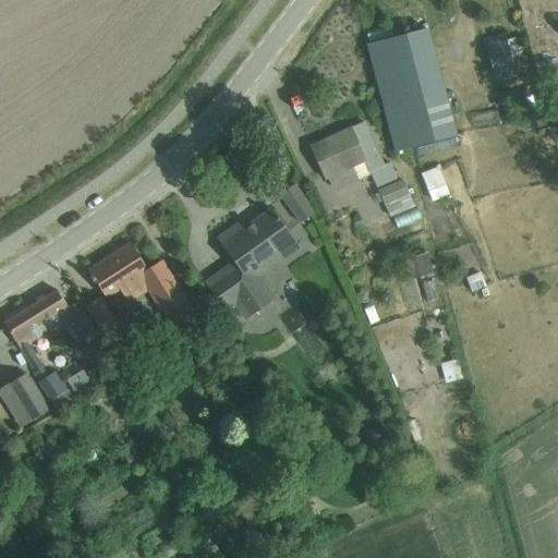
[(368,44),(396,152),(455,136),(427,28),(368,44)]
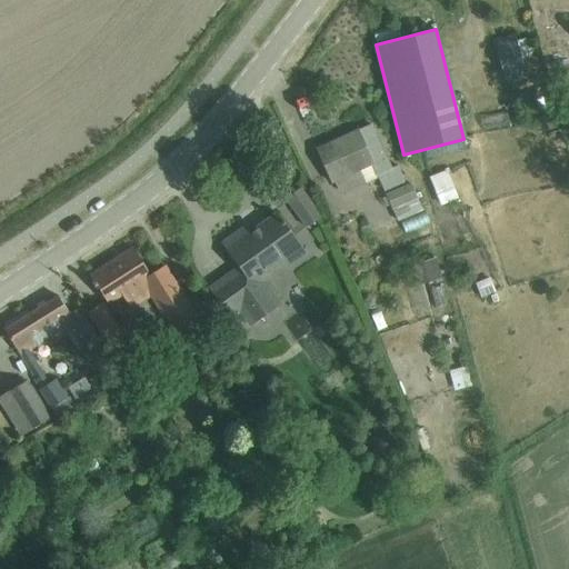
[(523,62),(531,60),(528,47),(497,55),(503,83),(527,78),(523,62)]
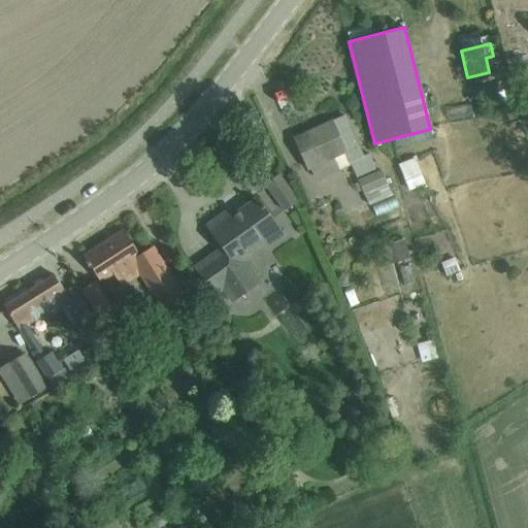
[(351,128),(347,118),(334,123),(333,122),(295,137),(308,169),(345,154),(355,177),(375,169),(369,154),(362,157),(350,128),(351,128)]
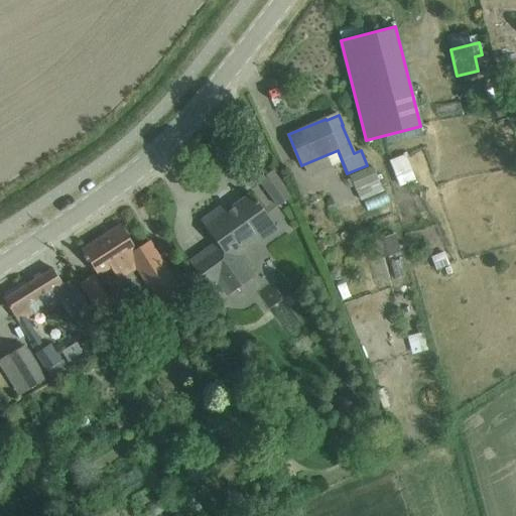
[(410,171),(403,154),(391,159),(398,177),(410,171)]
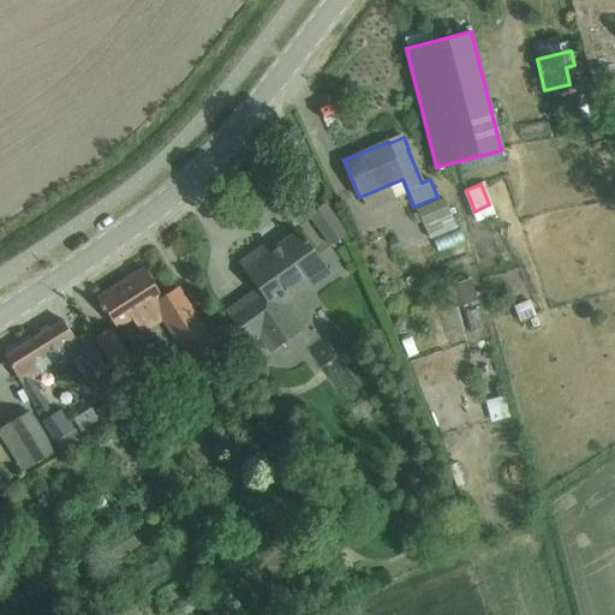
[(418,208),(430,236),(458,225),(446,197),(418,208)]
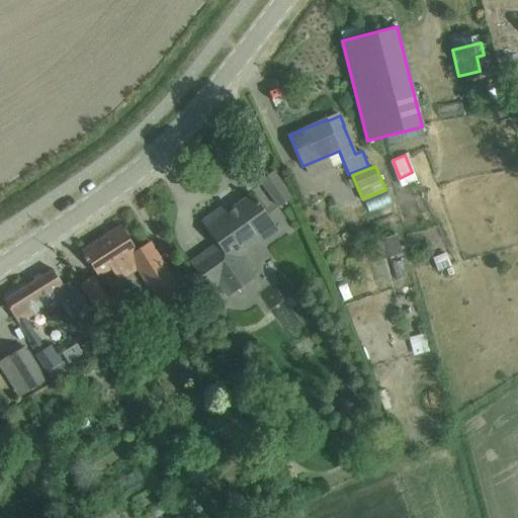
[(295,198),(277,171),(264,181),(282,207),(295,198)]
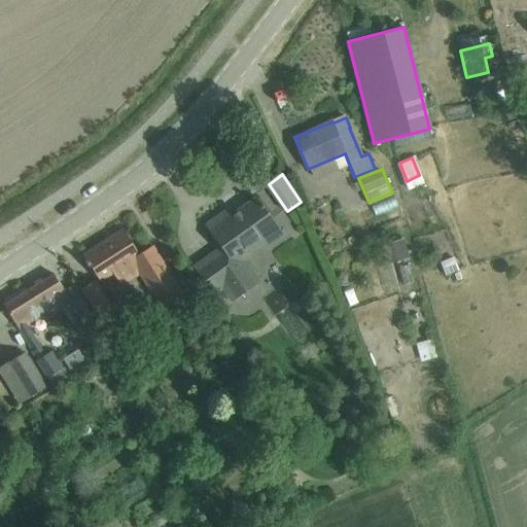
[(223,245),(217,249),(196,265),(215,292),(224,286),(234,300),(261,279),(247,258),(250,256),(247,251),(281,227),(259,198),(235,215),(232,210),(209,225),(223,245)]
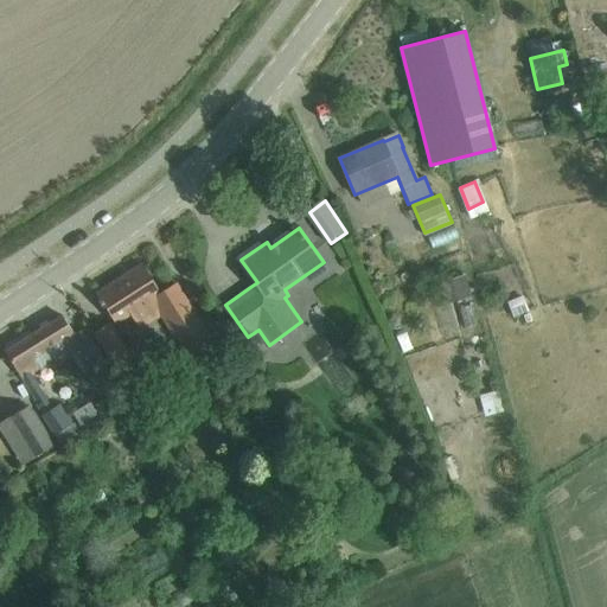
[(141,266),(94,294),(98,300),(96,301),(100,307),(101,306),(113,325),(128,315),(134,325),(155,312),(176,344),(200,330),(174,286),(159,295),(141,266)]
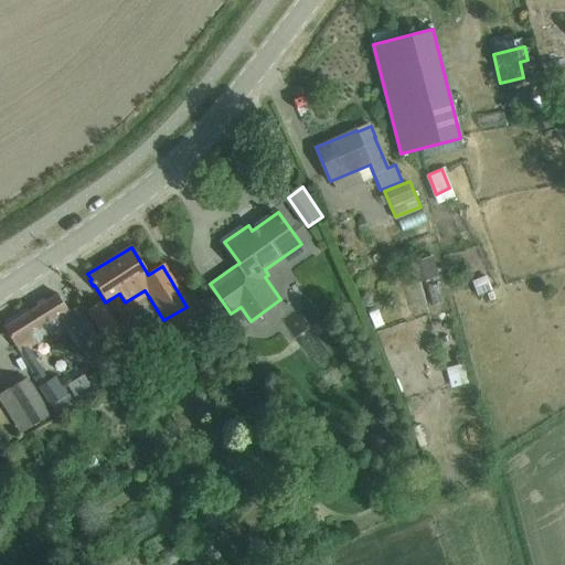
[(428,259),(406,266),(412,286),(434,279),(428,259)]
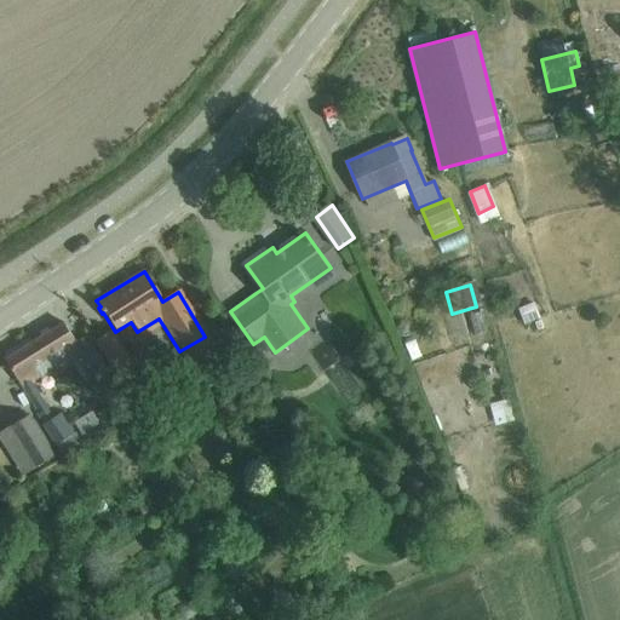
[(533,300),(517,306),(524,323),(540,316),(533,300)]
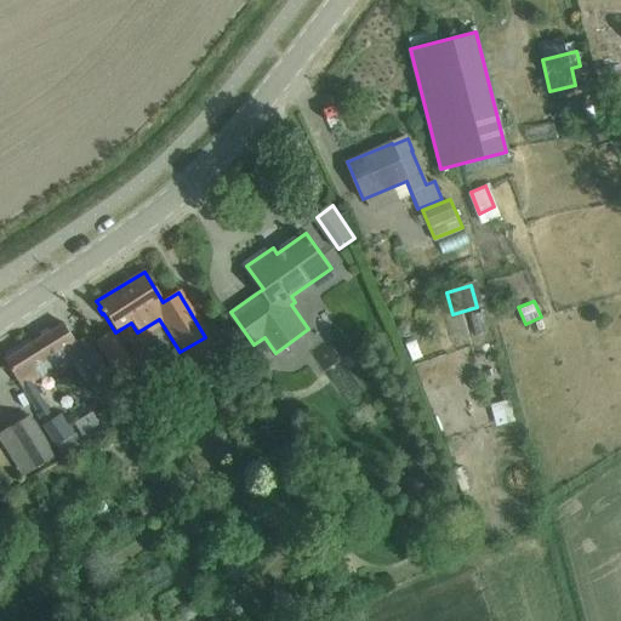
[(4,358),(39,414),(45,426),(57,443),(62,451),(79,440),(63,414),(55,419),(49,408),(33,383),(41,379),(34,368),(74,343),(62,323),(4,358)]
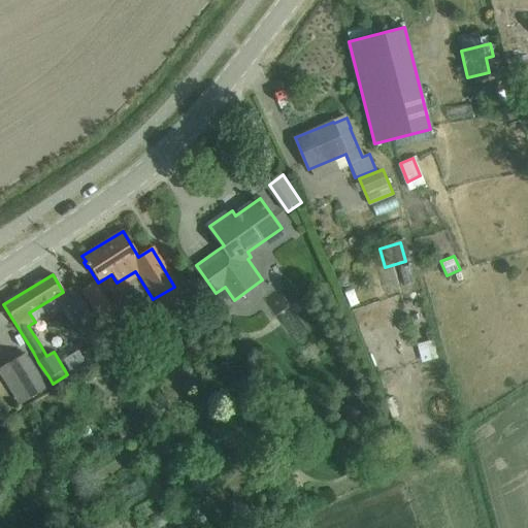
[(121,322),(96,282),(79,291),(105,332),(121,322)]
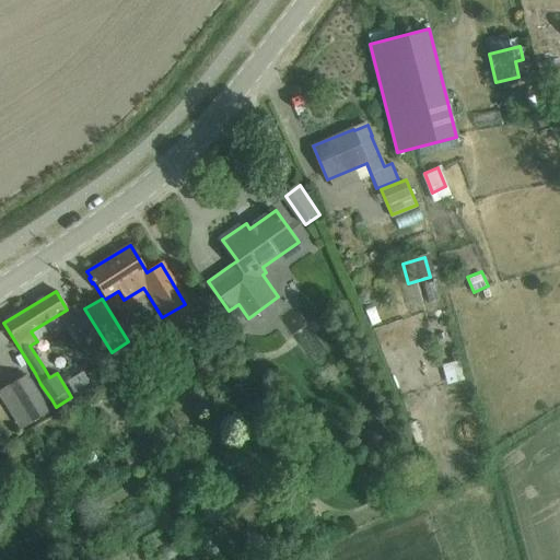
[(376,323),(386,318),(380,302),(369,306),(376,323)]
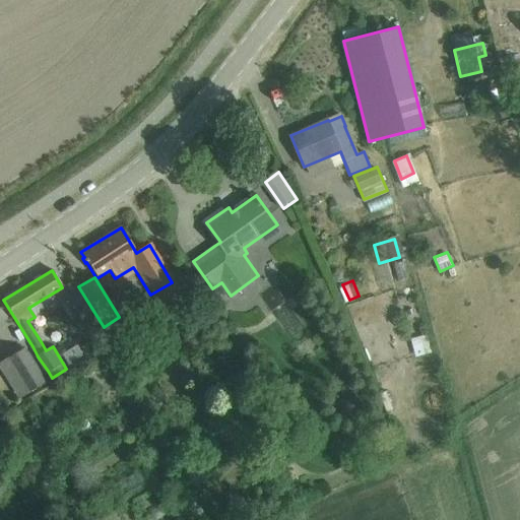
[(249,321),(257,333),(278,318),(270,306),(249,321)]
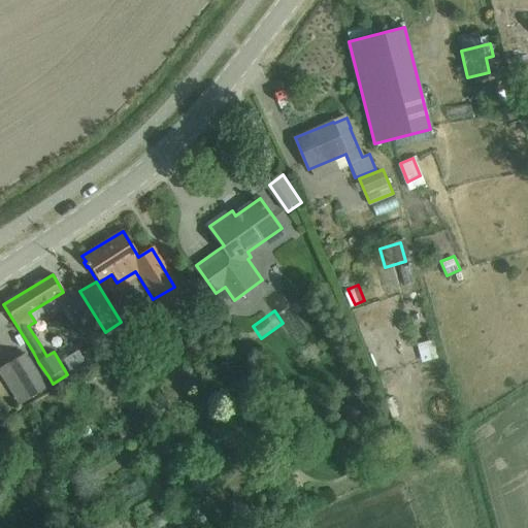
[(420,339),(425,360),(442,355),(437,335),(420,339)]
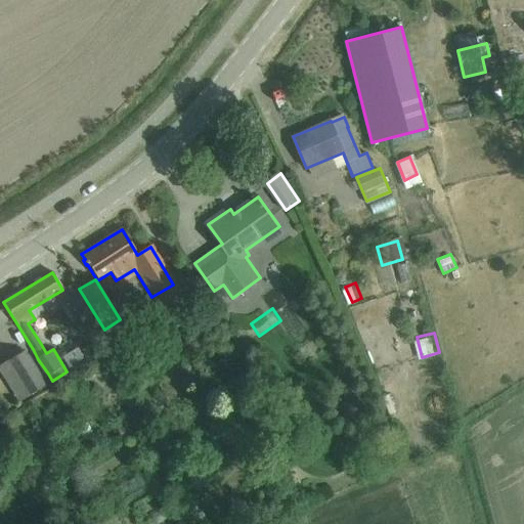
[(81,343),(62,353),(71,367),(89,357),(81,343)]
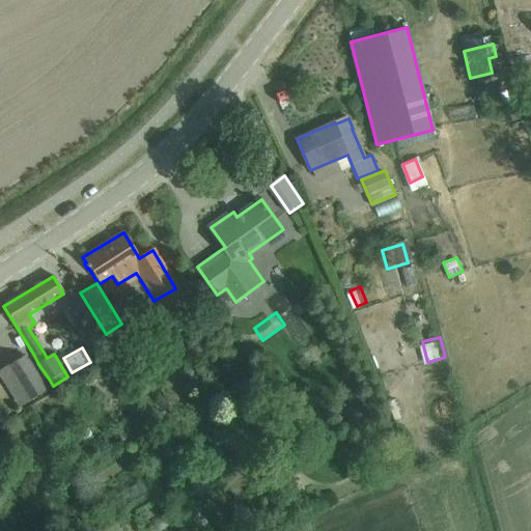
[(10,365),(32,400),(46,391),(24,356),(10,365)]
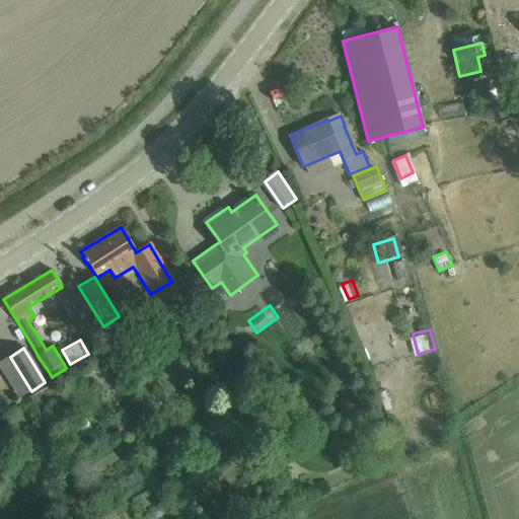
[(206,518),(192,495),(172,507),(180,518),(206,518)]
